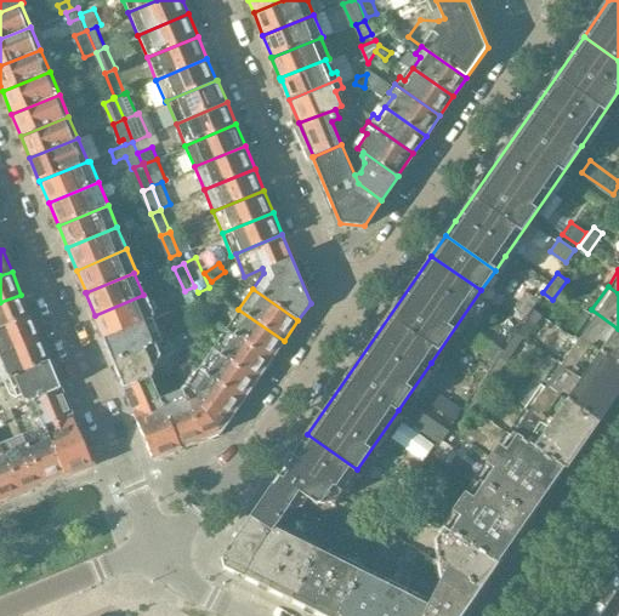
[(0,328),(30,315),(21,295),(0,302),(0,328)]
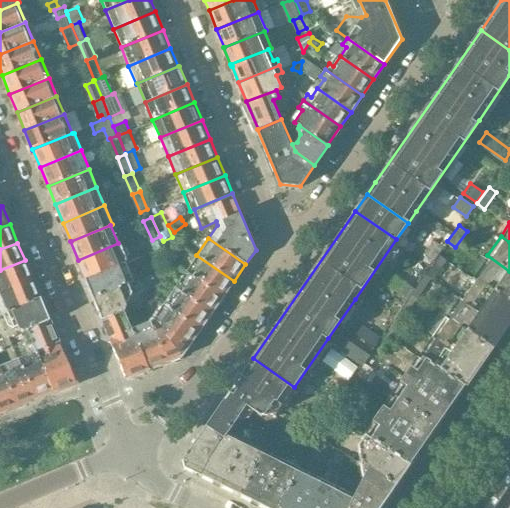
[(126,262),(118,243),(78,260),(85,278),(126,262)]
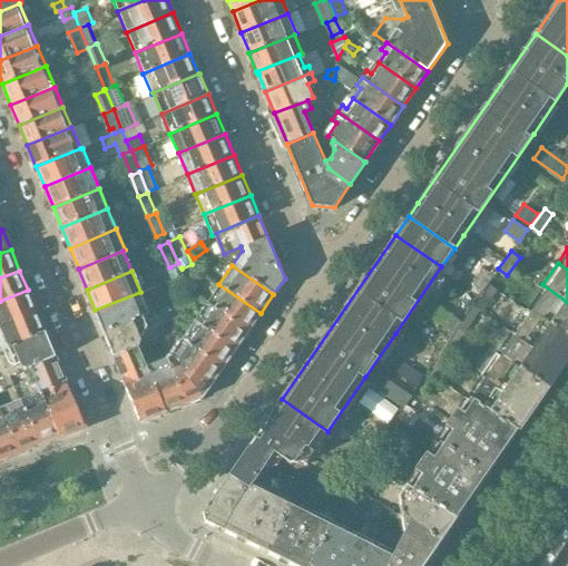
[(182,275),(170,279),(177,295),(188,291),(182,275)]
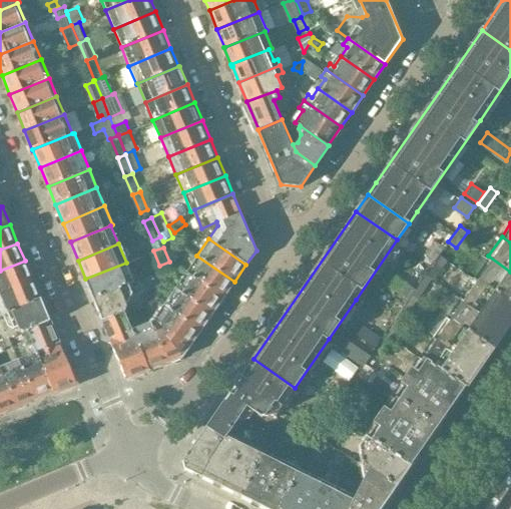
[(442,253),(428,274),(433,277),(435,279),(449,259),(442,253)]
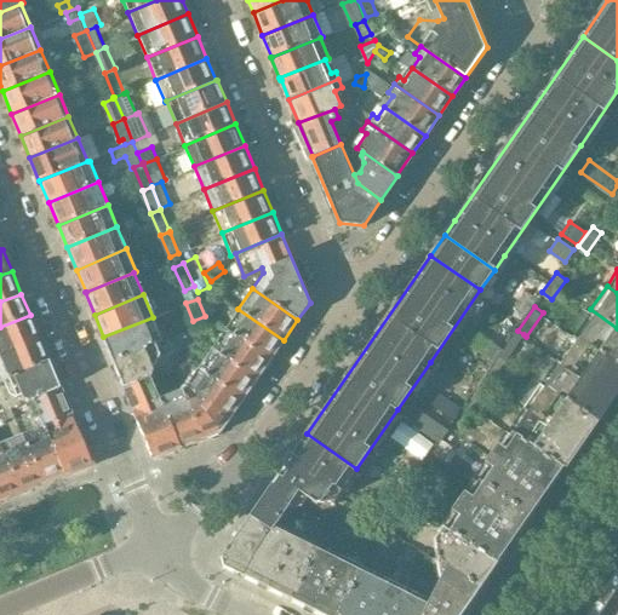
[(284,340),(238,309),(224,328),(269,361),(284,340)]
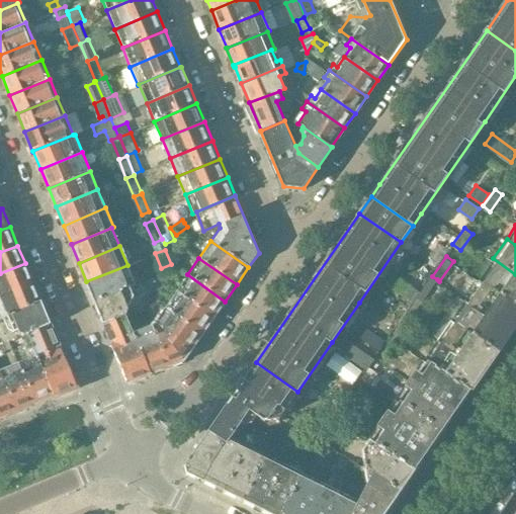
[(515,274),(493,258),(479,278),(515,304),(515,274)]
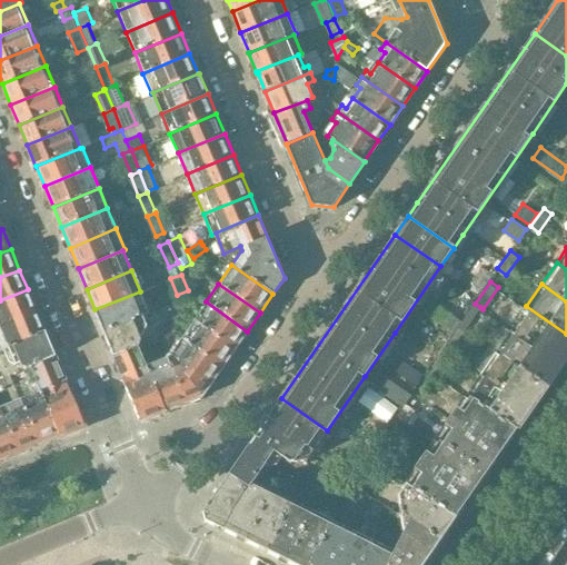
[(0,325),(38,310),(29,289),(28,289),(0,300),(0,325)]
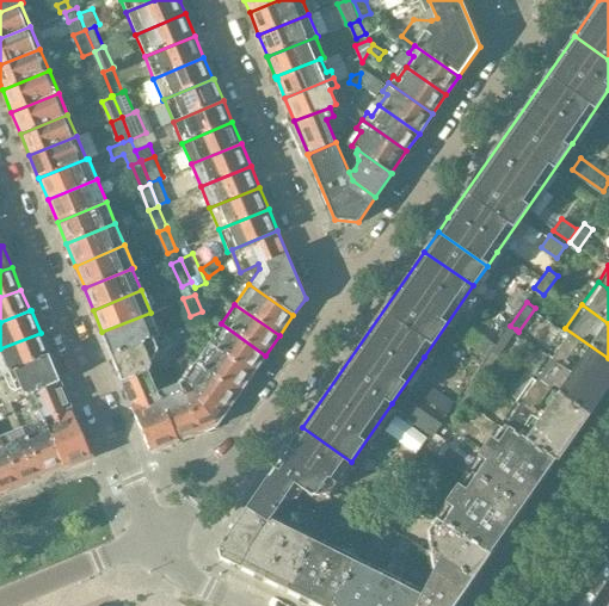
[(159,335),(151,313),(102,332),(111,354),(152,338),(159,335)]
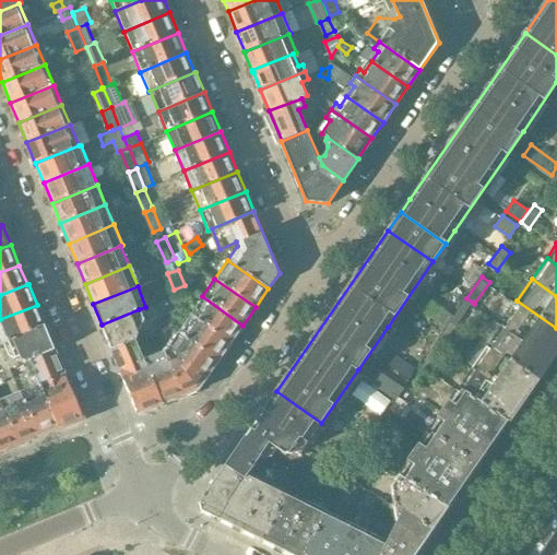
[(172,314),(186,296),(178,290),(163,307),(169,314),(170,311),(172,314)]
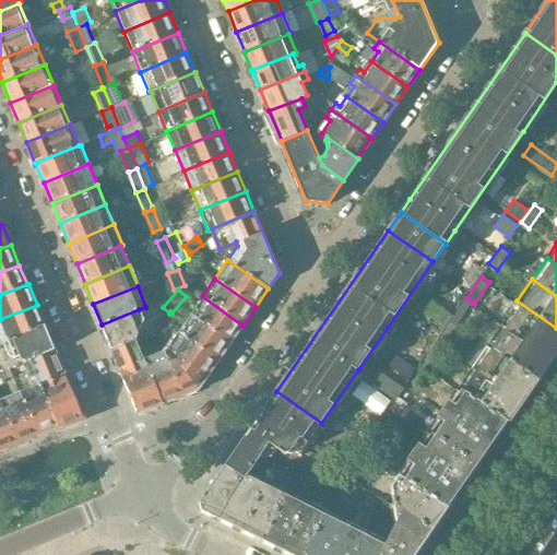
[(454,315),(422,292),(414,303),(447,326),(454,315)]
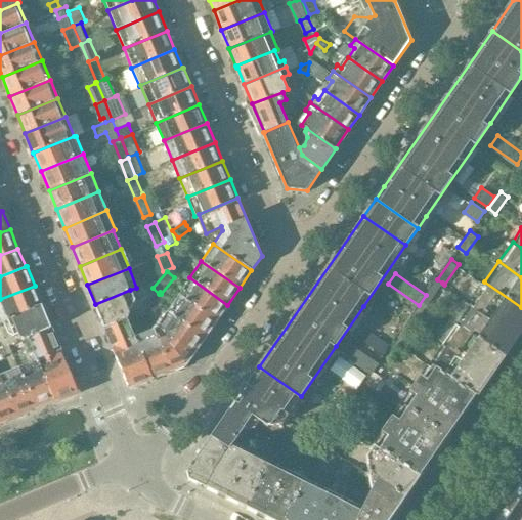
[(227,305),(189,277),(177,295),(216,321),(227,305)]
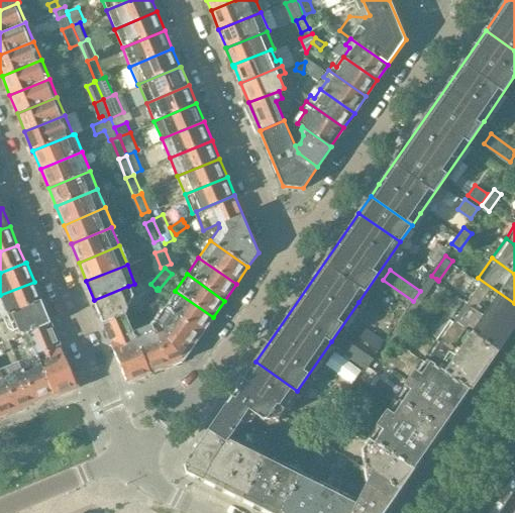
[(422,299),(436,279),(431,276),(417,296),(422,299)]
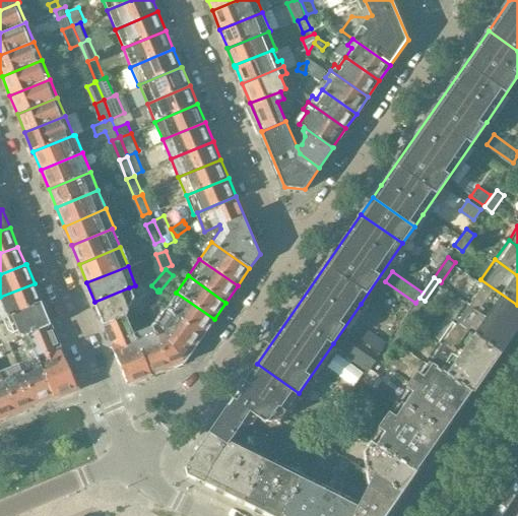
[(517,305),(480,279),(467,300),(515,332),(517,328),(517,305)]
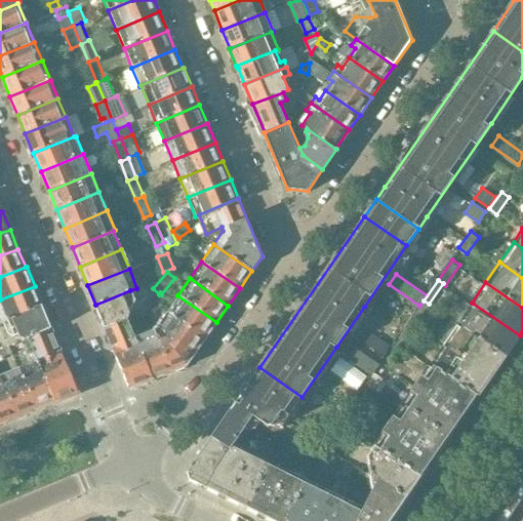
[(0,319),(2,318),(41,303),(35,286),(0,299),(0,319)]
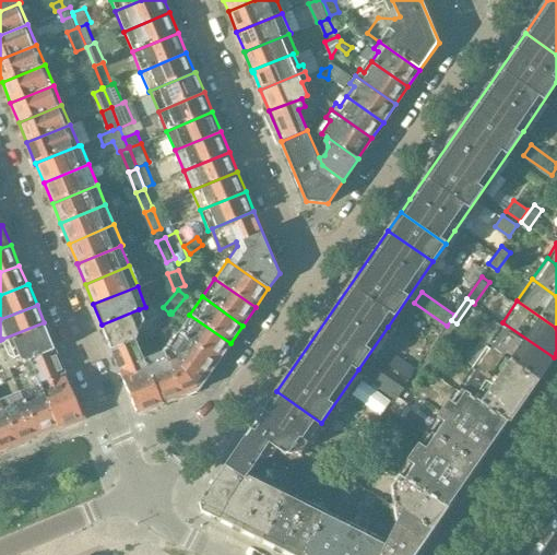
[(137,329),(139,328),(144,319),(139,309),(102,325),(111,347),(137,338),(138,332),(137,329)]
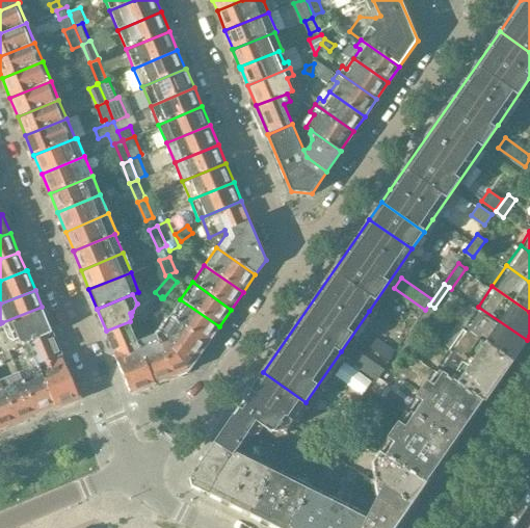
[(167,301),(163,298),(162,296),(161,298),(154,307),(159,311),(167,301)]
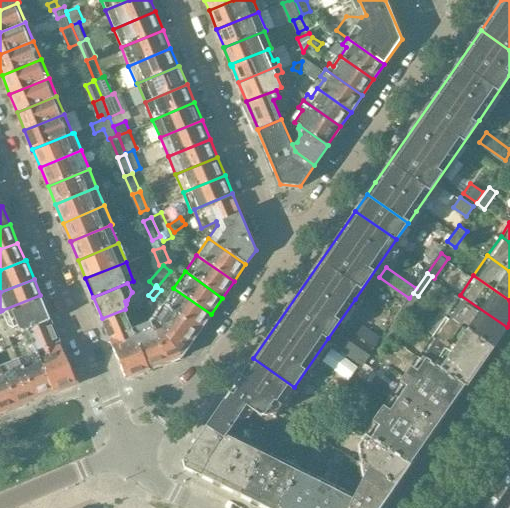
[(211,314),(173,288),(162,304),(200,330),(211,314)]
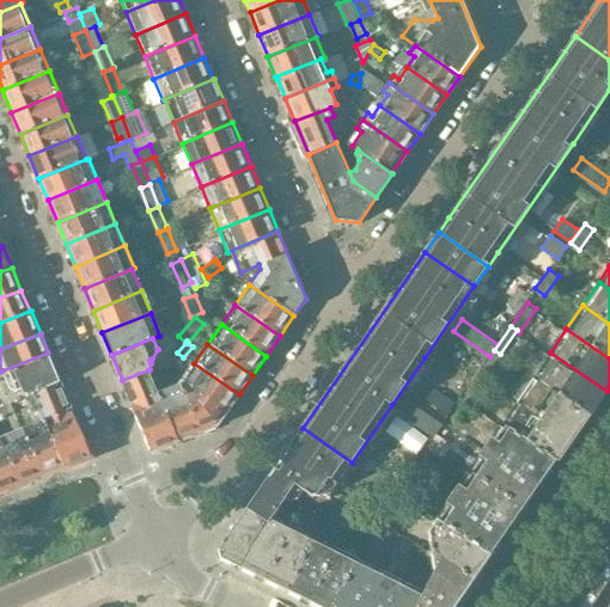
[(483,379),(500,354),(494,350),(477,374),(483,379)]
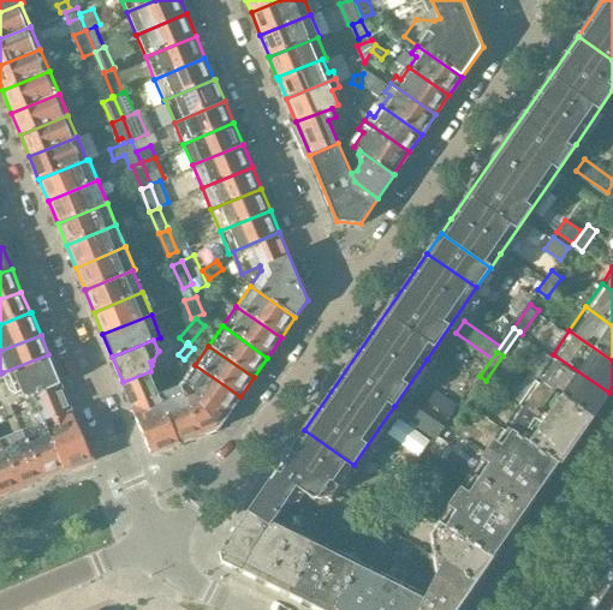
[(60,382),(48,354),(3,372),(9,386),(17,389),(21,388),(23,392),(29,394),(33,393),(60,382)]
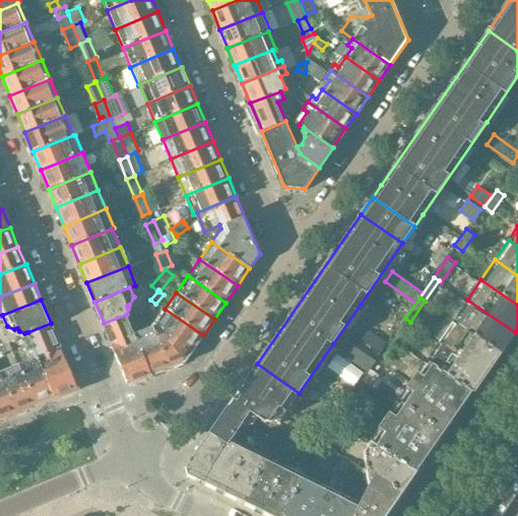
[(515,332),(467,300),(453,319),(501,352),(515,332)]
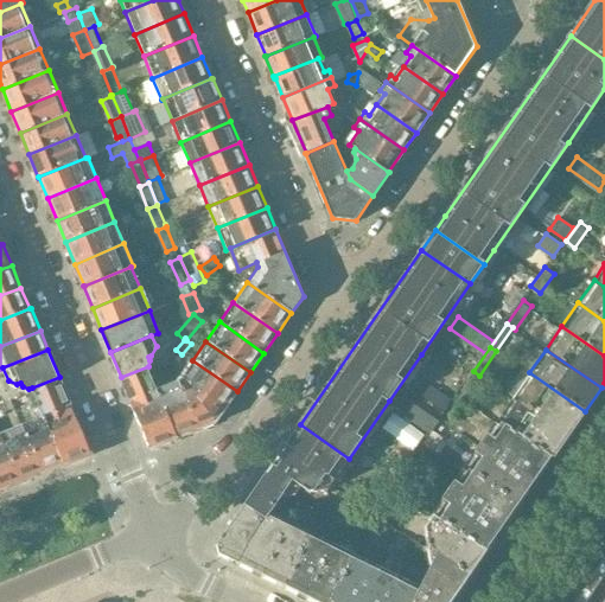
[(237,391),(192,360),(182,376),(227,407),(237,391)]
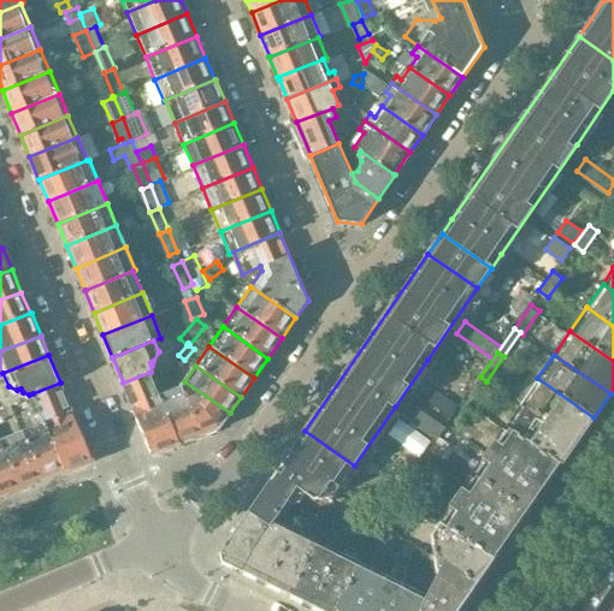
[(178,444),(158,393),(155,387),(163,385),(158,374),(155,369),(151,372),(123,383),(151,449),(159,452),(178,444)]
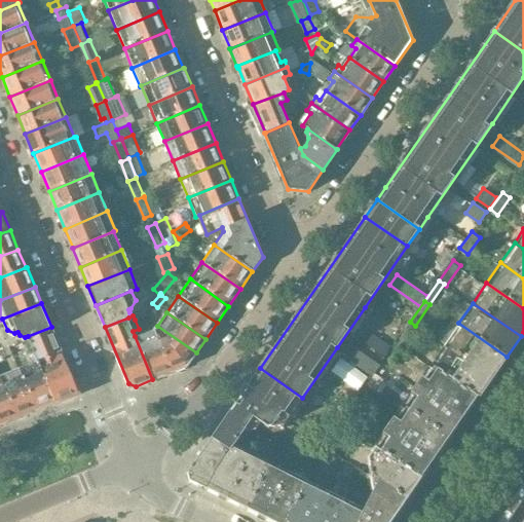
[(402,345),(415,326),(410,322),(397,341),(402,345)]
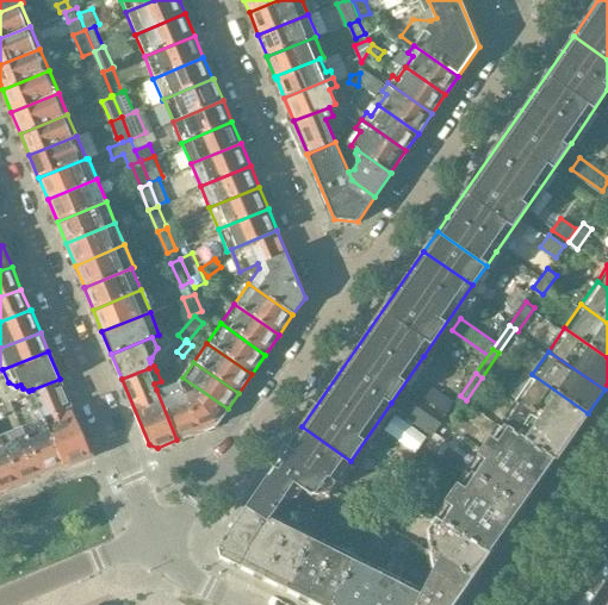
[(588,413),(532,374),(515,398),(571,437),(588,413)]
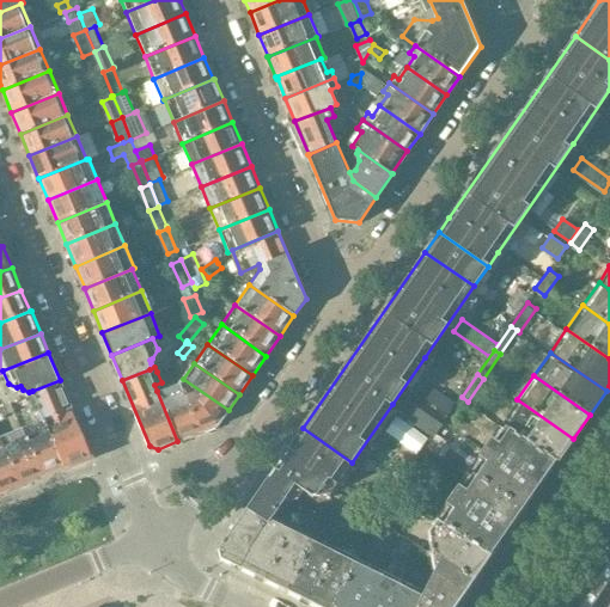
[(229,410),(183,379),(180,384),(200,433),(218,424),(229,410)]
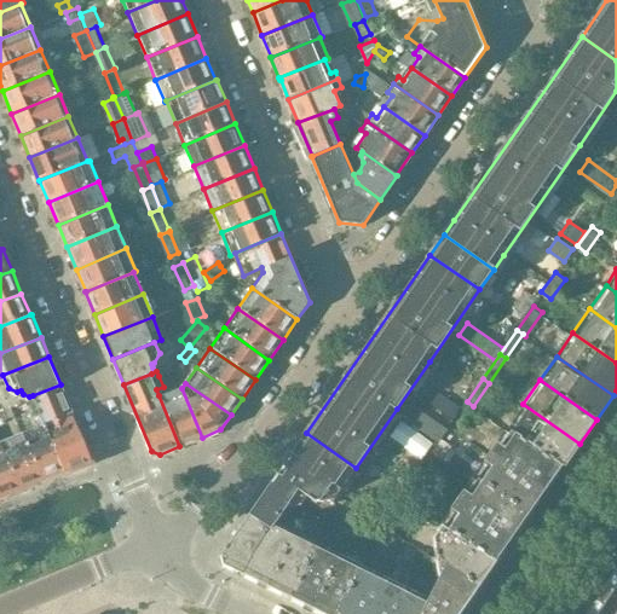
[(71,410),(61,384),(33,395),(35,406),(42,422),(44,422),(71,410)]
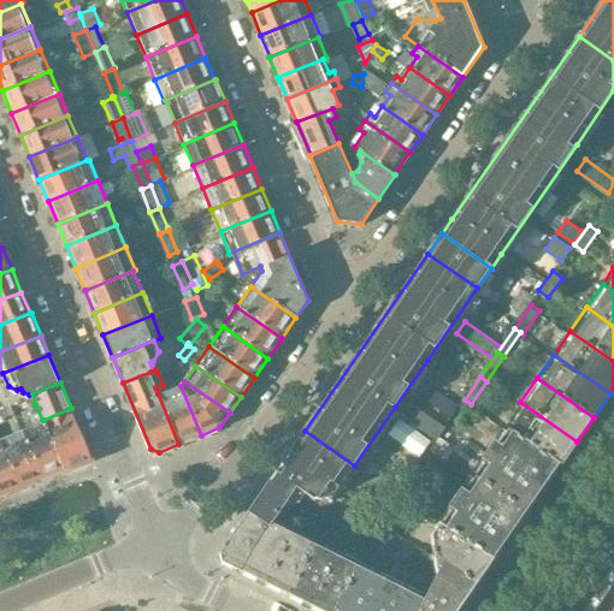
[(201,435),(181,386),(178,385),(177,385),(158,393),(178,444),(201,435)]
